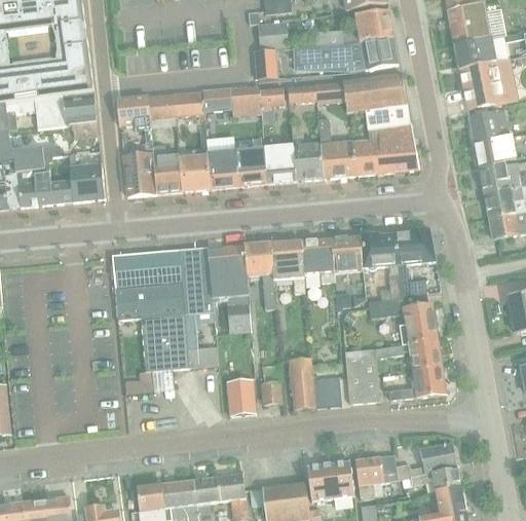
[(63,98),(63,97),(63,95),(94,90),(87,39),(86,39),(85,25),(82,0),(0,0),(0,105),(63,98)]
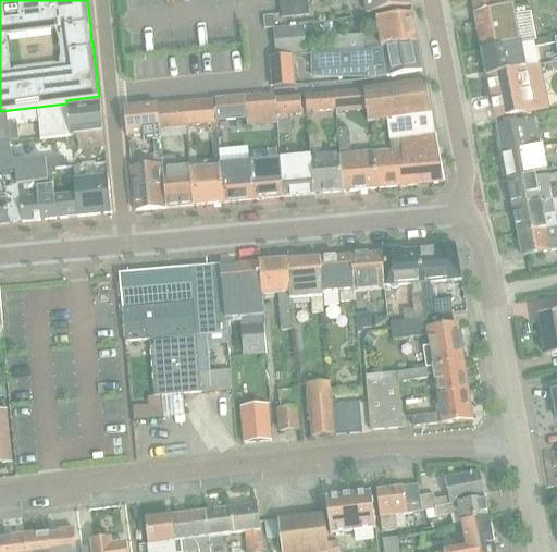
[(280,0),(281,14),(308,11),(307,0),(280,0)]
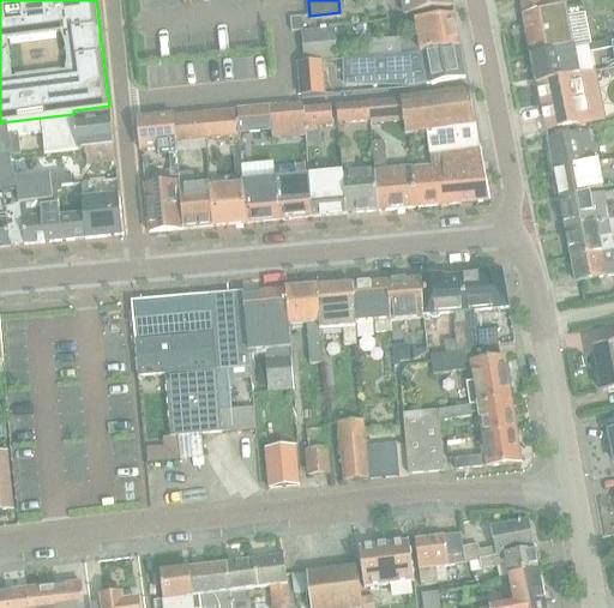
[(402,0),(404,10),(451,0),(402,0)]
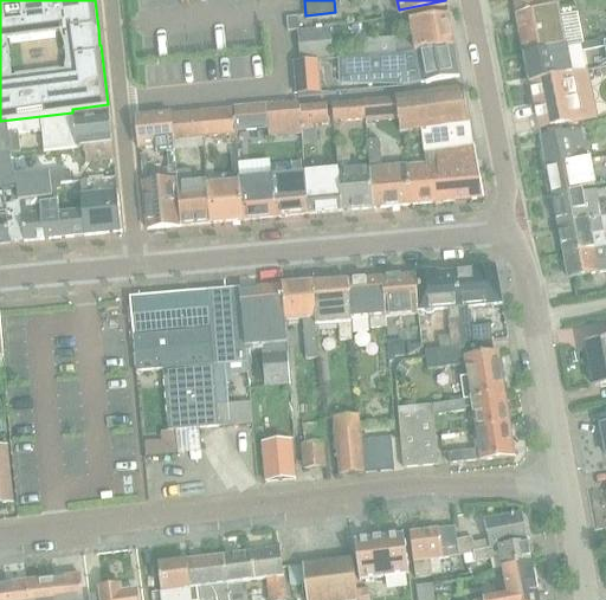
[(513,0),(523,51),(566,43),(558,1),(553,1),(554,0),(513,0)]
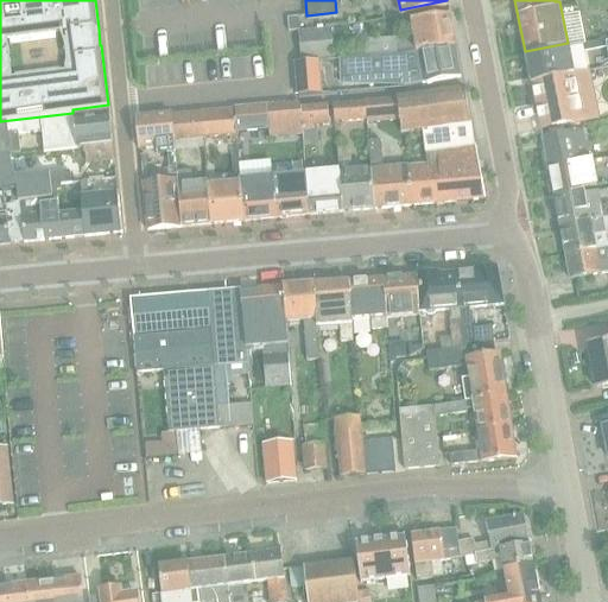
[(372,16),(392,13),(391,2),(371,5),(372,16)]
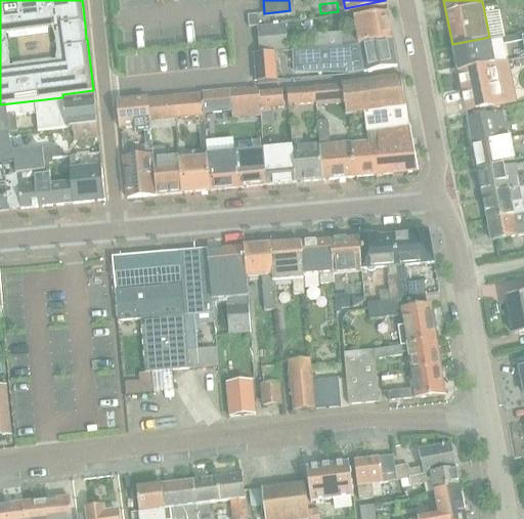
[(314,44),(342,43),(392,35),(387,8),(353,13),(356,27),(341,29),(314,30),(314,44)]
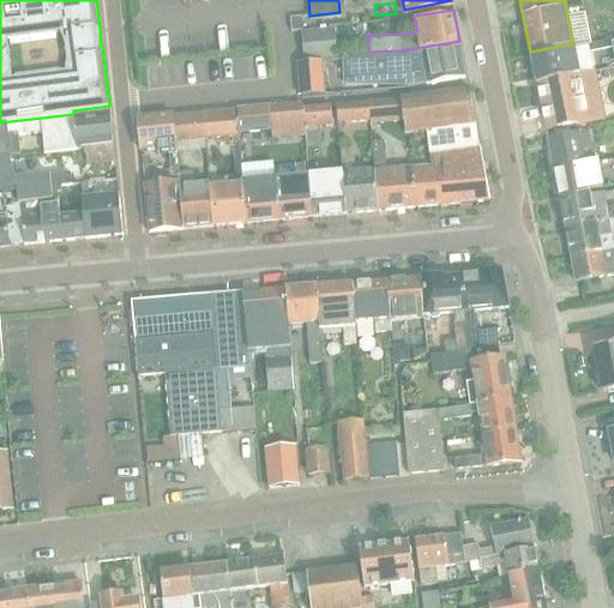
[(300,11),(289,12),(290,25),(301,24),(300,11)]
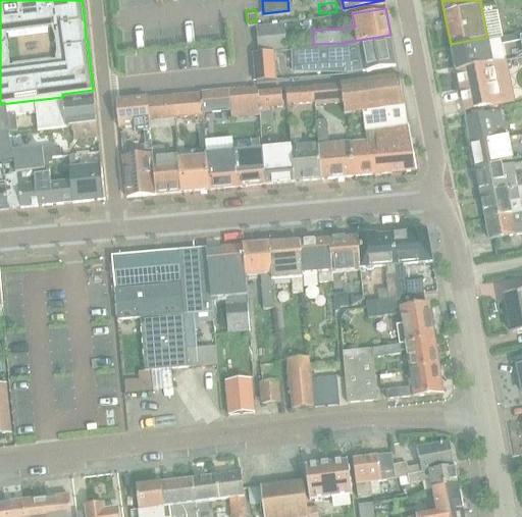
[(257,22),(259,48),(284,46),(282,20),(257,22)]
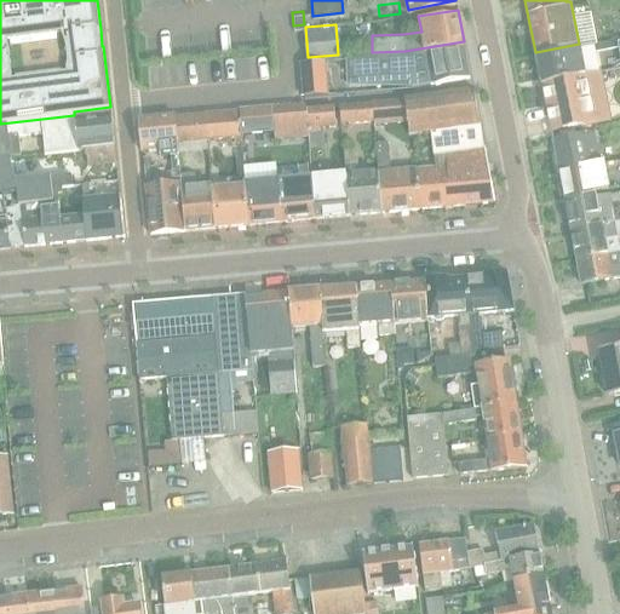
[(409,70),(412,84),(469,74),(464,41),(405,51),(348,55),(349,75),(409,70)]
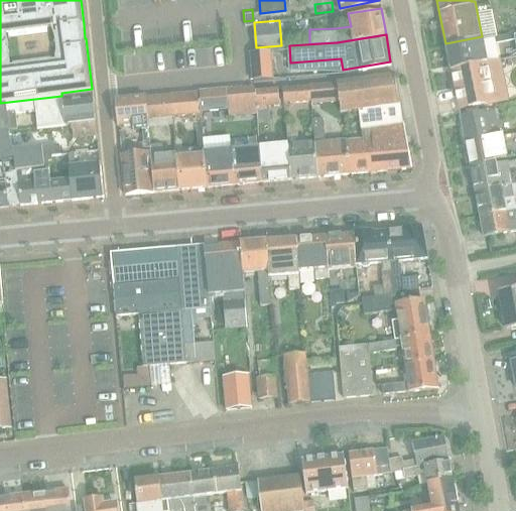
[(450,66),(486,58),(482,36),(445,43),(450,66)]
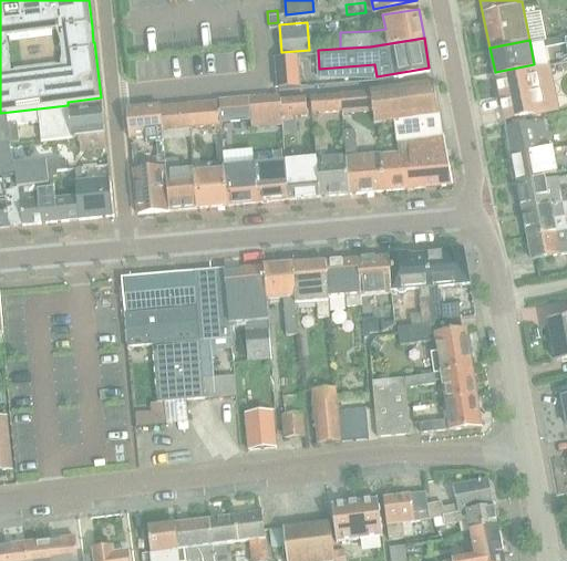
[(275,54),(277,85),(299,83),(297,52),(275,54)]
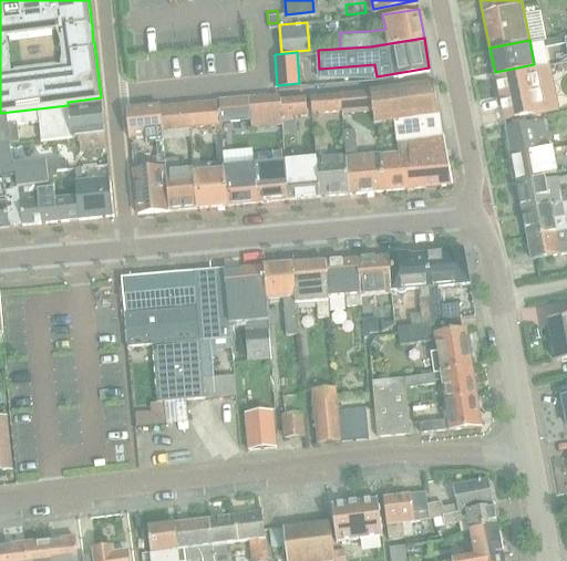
[(534,64),(495,72),(504,116),(557,105),(549,62),(548,62),(547,62),(534,64)]
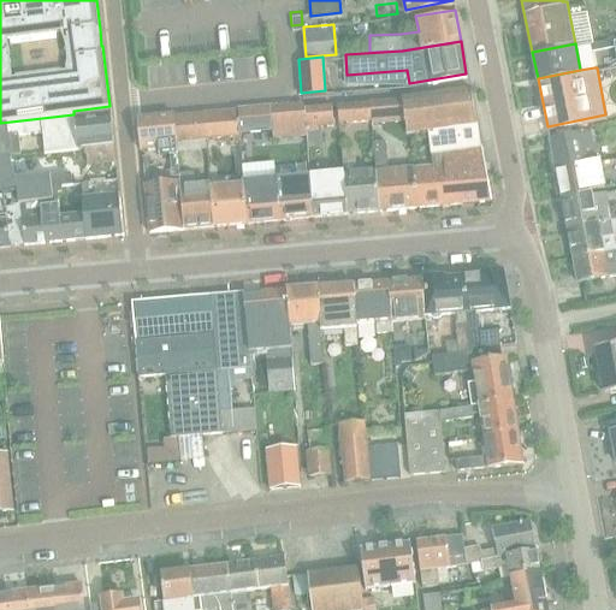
[(480,143),(477,120),(475,120),(471,84),(402,94),(401,96),(403,117),(406,130),(427,128),(430,150),(480,143)]
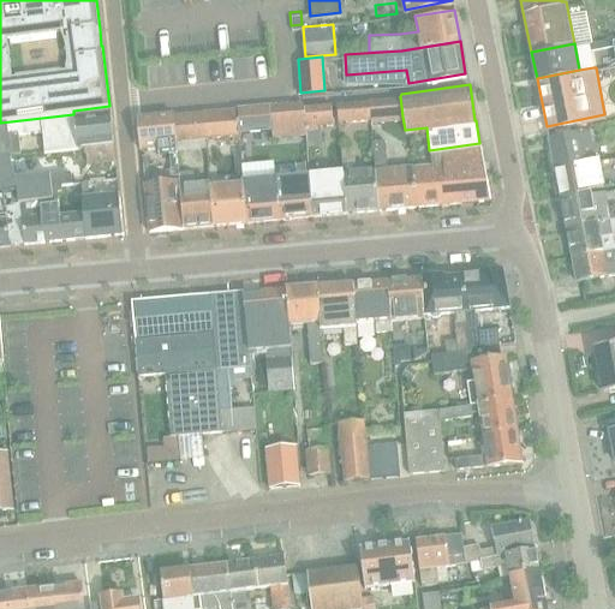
[(370,120),(402,117),(400,96),(368,99),(370,117),(370,120)]
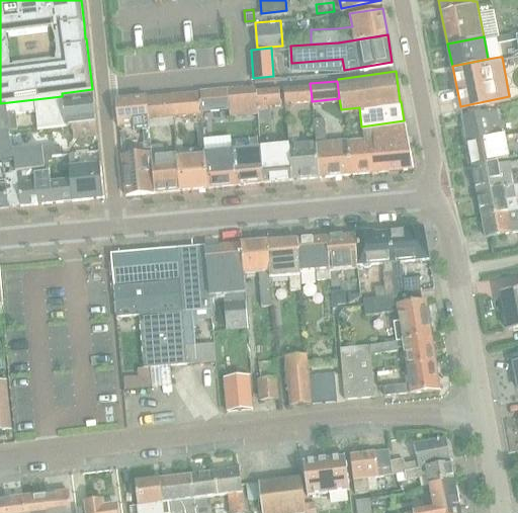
[(283,100),(312,98),(310,83),(282,86),(283,100)]
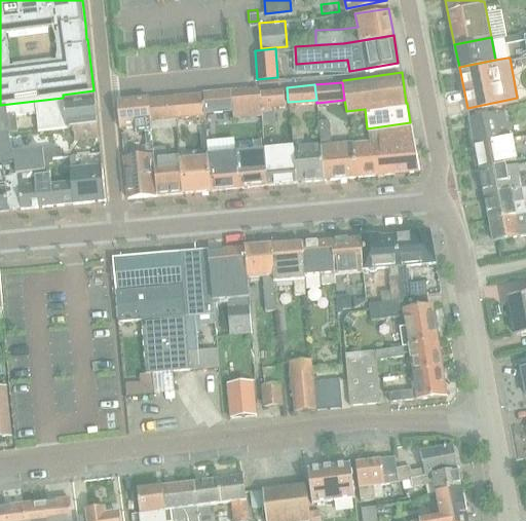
[(261,106),(259,88),(259,85),(229,87),(231,106),(231,110),(232,115),(261,113),(261,106)]
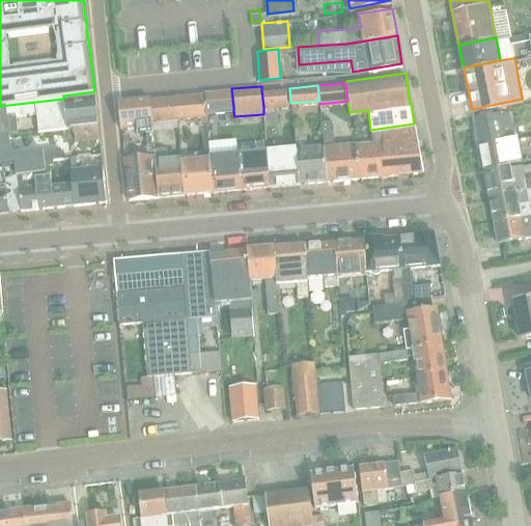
[(231,87),(204,90),(206,114),(233,111),(233,107),(231,87)]
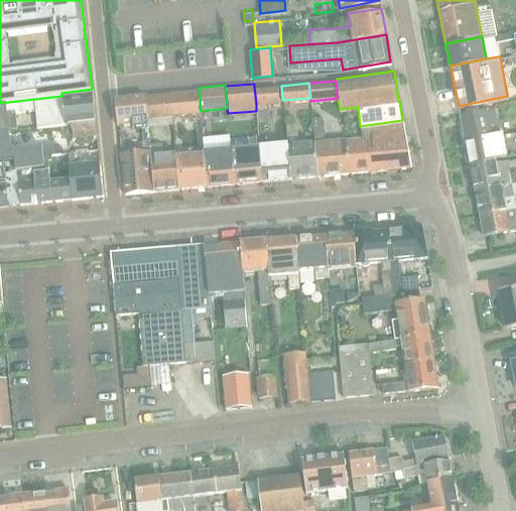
[(254,87),(256,104),(278,102),(276,86),(254,87)]
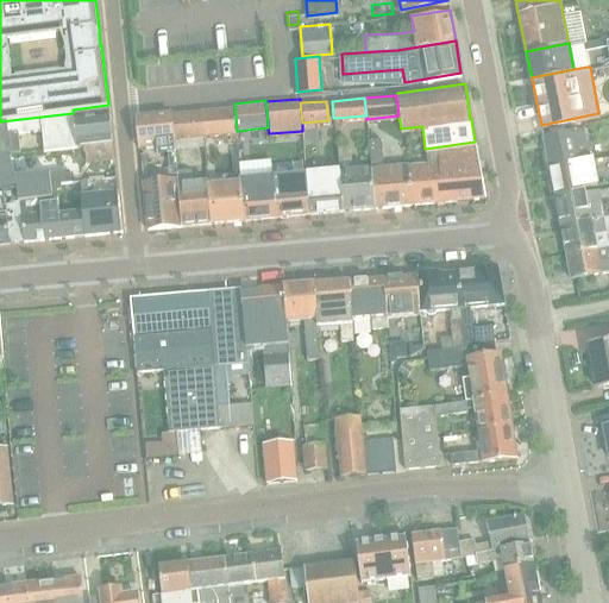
[(234,126),(236,126),(233,105),(200,108),(201,111),(203,133),(236,130),(234,126)]
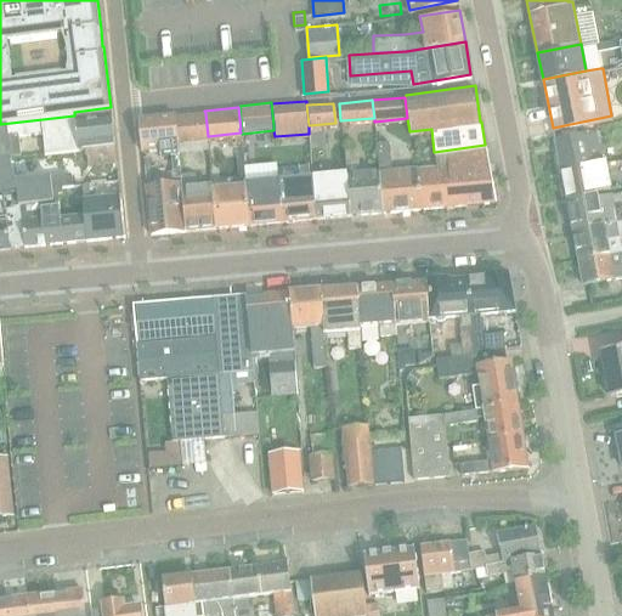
[(113,142),(114,142),(112,109),(74,114),(74,116),(0,124),(0,154),(9,154),(20,153),(18,133),(43,130),(44,150),(85,145),(85,146),(113,142)]
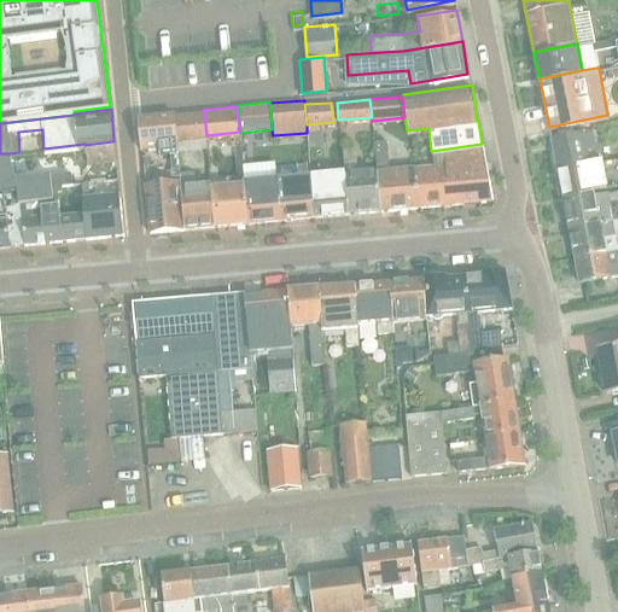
[(175,138),(207,135),(204,112),(173,116),(175,138)]
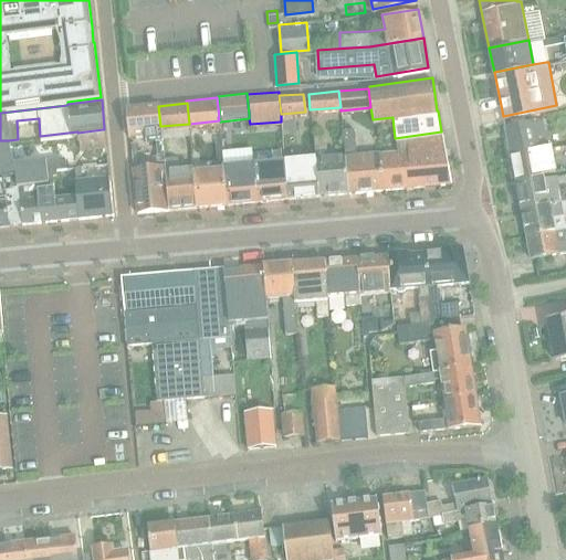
[(160,126),(158,106),(127,108),(129,134),(160,131),(160,126)]
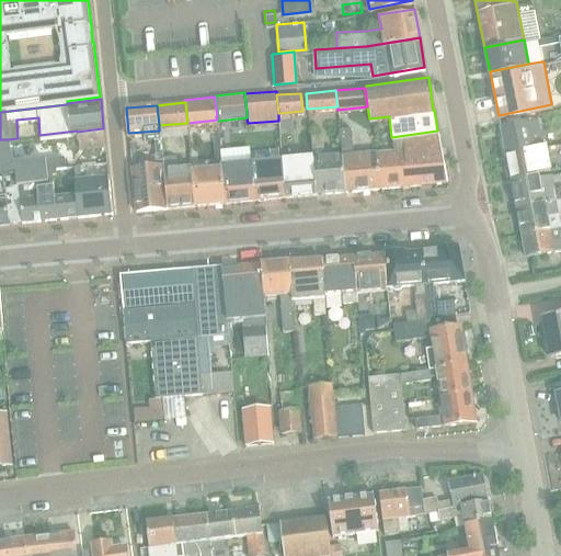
[(505,151),(546,144),(545,138),(541,138),(537,115),(500,123),(505,151)]
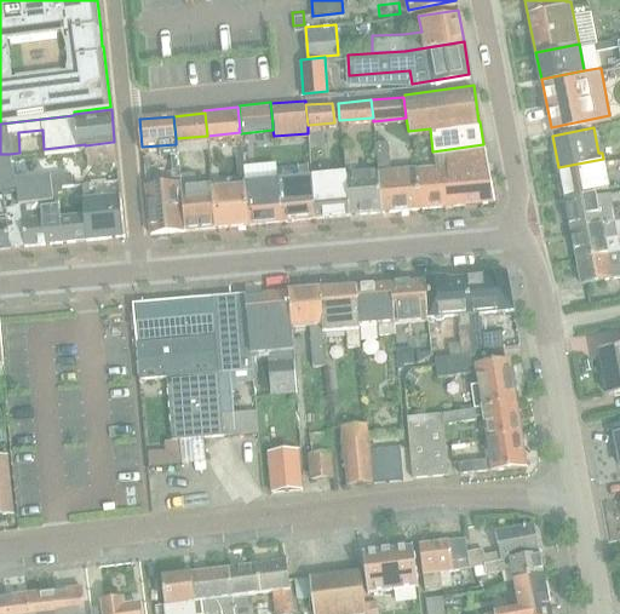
[(414,165),(390,167),(388,138),(374,139),(378,168),(382,208),(418,205),(414,165)]
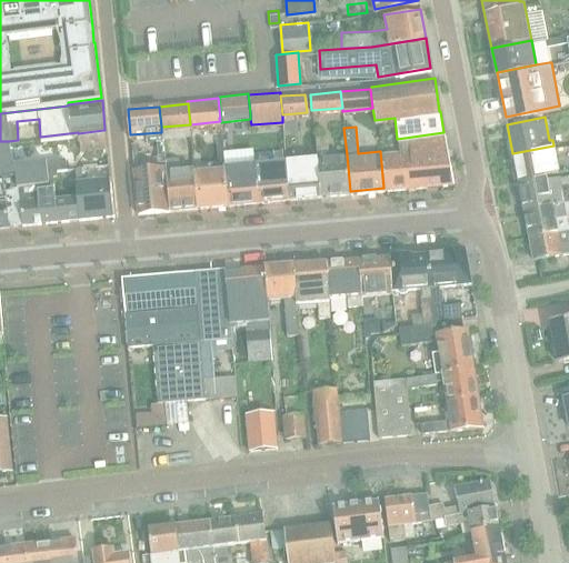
[(103,130),(78,133),(80,149),(86,149),(86,148),(106,146),(103,130)]
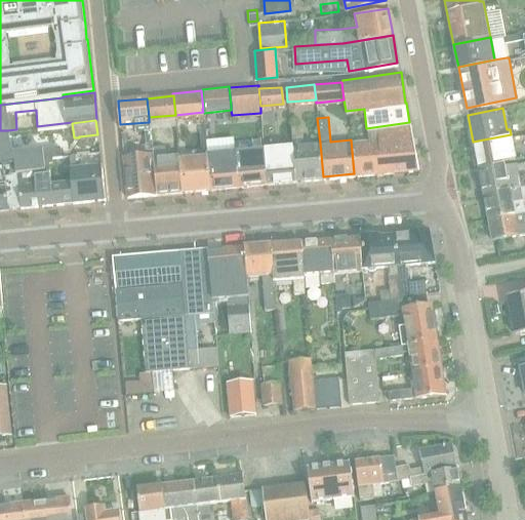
[(351,140),(354,173),(417,168),(410,122),(409,122),(366,128),(367,138),(351,140)]
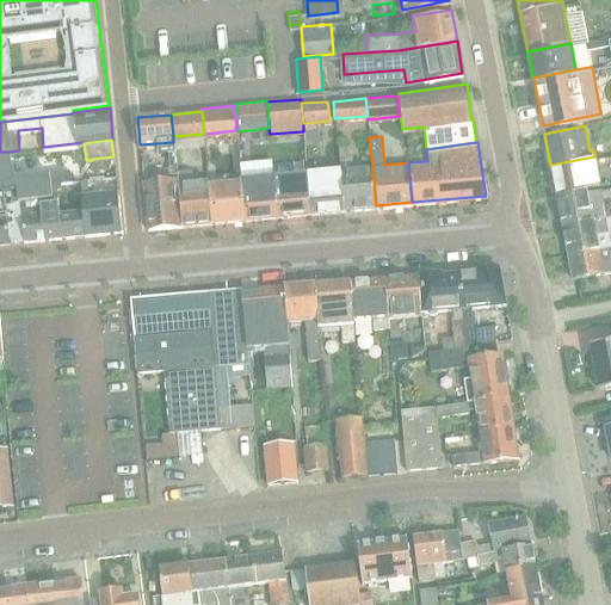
[(350,168),(350,161),(352,160),(351,143),(338,144),(339,166),(344,208),(376,205),(372,166),(350,168)]
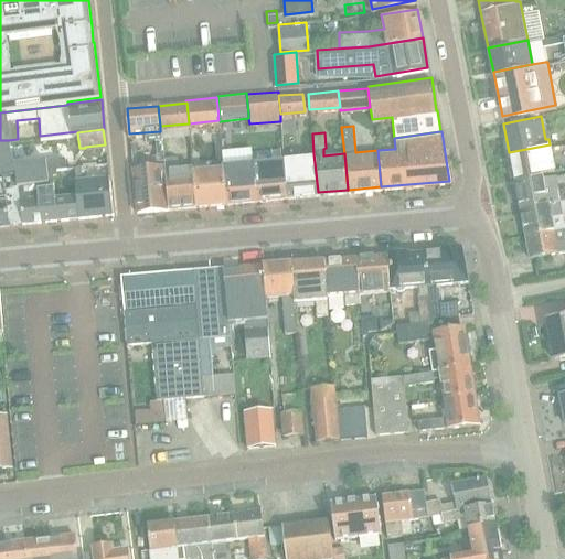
[(0,140),(0,172),(2,186),(3,185),(3,187),(11,187),(11,184),(18,184),(22,183),(35,182),(52,180),(52,172),(55,172),(55,167),(65,165),(64,154),(16,160),(16,159),(10,159),(8,140),(0,140)]
